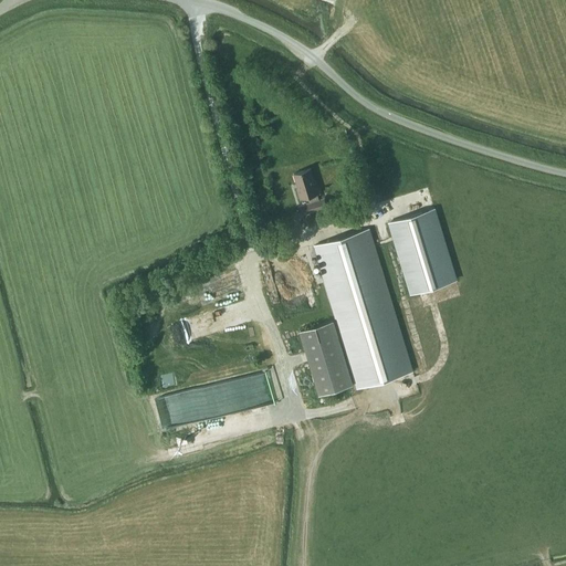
[(310,211),(326,207),(324,198),(318,200),(317,194),(320,194),(315,179),(314,180),(310,168),(293,174),(297,187),(296,188),(300,199),(307,197),(308,202),(307,203),(310,211)]
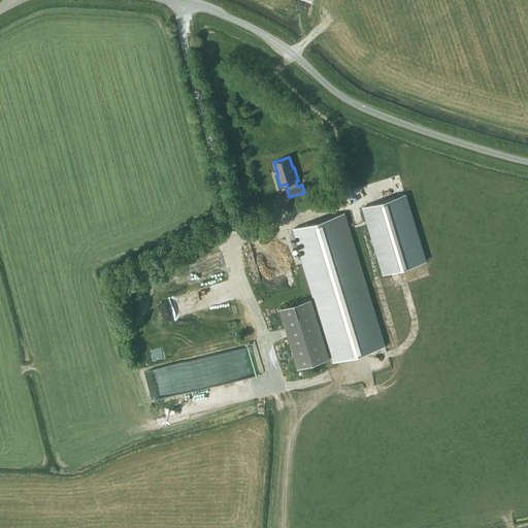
[(404,195),(363,207),(384,273),(425,261),(404,195)]
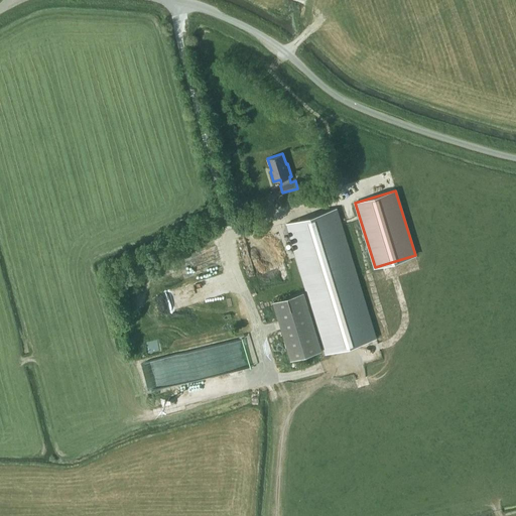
[(286,224),(309,301),(326,353),(376,338),(336,209),(286,224)]
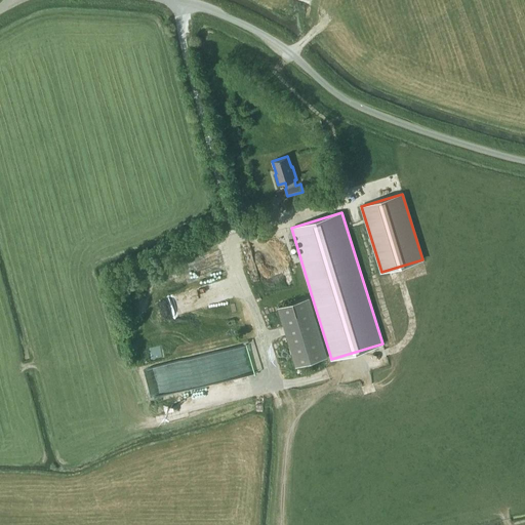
[(161,301),(165,318),(190,311),(185,294),(161,301)]
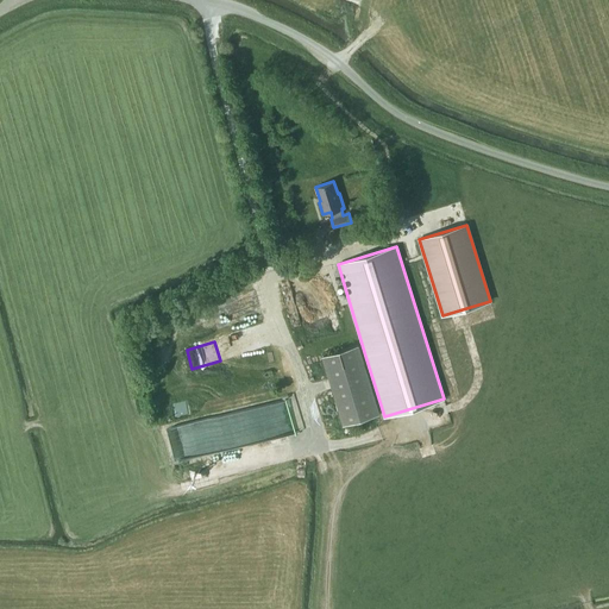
[(344,425),(380,414),(358,345),(322,356),(344,425)]
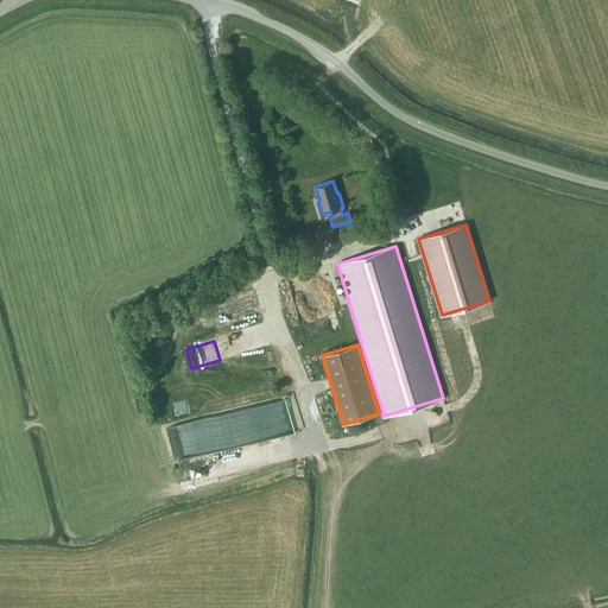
[(290,397),(227,410),(234,447),(297,434),(290,397)]
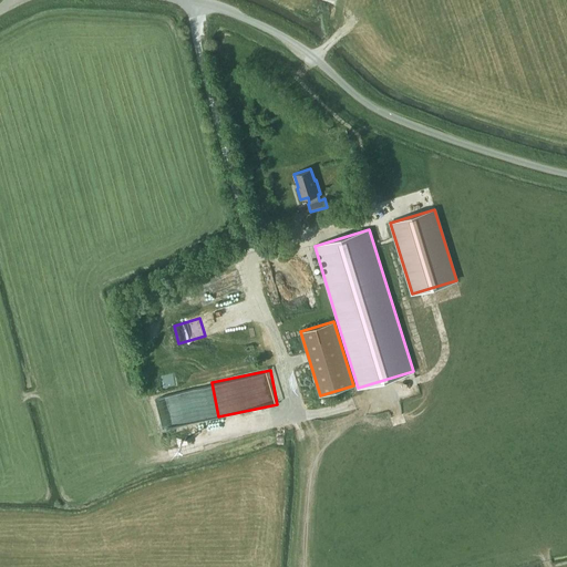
[(192,421),(185,391),(154,398),(161,429),(192,421)]
